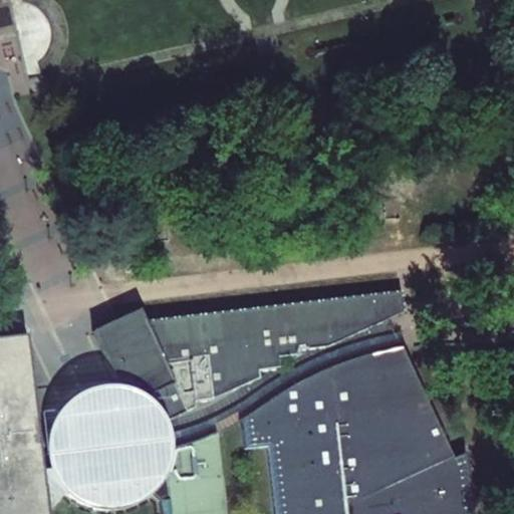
[(403,289),(143,319),(172,384),(134,401),(148,431),(197,408),(196,402),(213,401),(211,384),(222,383),(223,395),(227,394),(259,378),(258,371),(280,369),(278,358),(299,357),(298,350),(327,347),(325,332),(339,330),(342,339),(406,310),(403,289)]
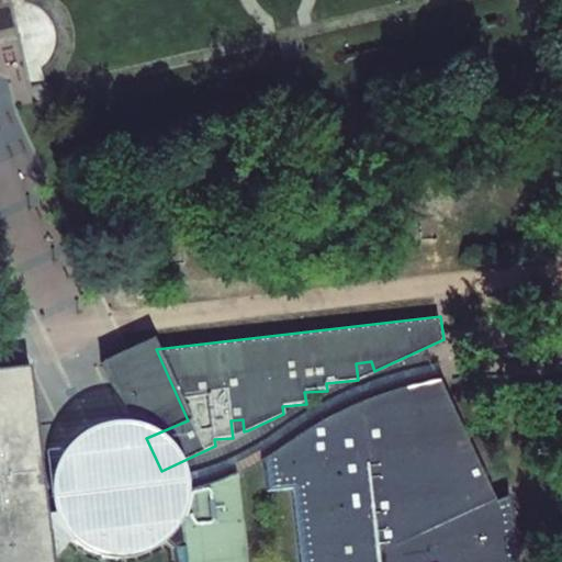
[(150,337),(127,348),(101,361),(138,441),(146,438),(188,420),(156,349),(150,337)]
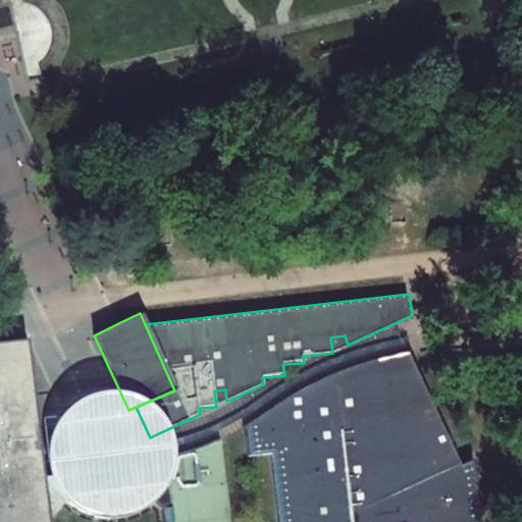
[(165,521),(48,521),(48,515),(43,478),(25,337),(0,341),(0,521),(229,521),(220,437),(200,446),(178,453),(163,505),(165,521)]
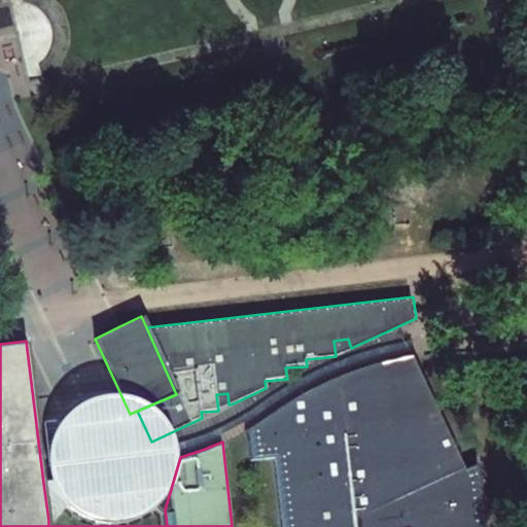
[(272,412),(246,429),(251,462),(274,458),(281,526),(488,526),(481,462),(466,469),(413,355),(402,356),(385,360),(369,364),(353,371),(359,432),(337,435),(334,406),(319,408),(316,386),(291,400),(272,412)]
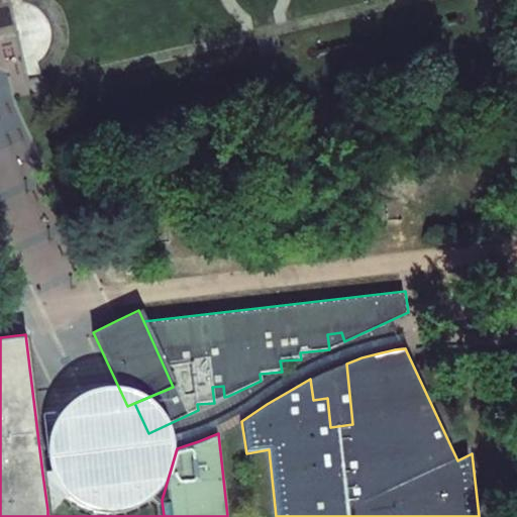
[(102,466),(42,474),(47,510),(65,491),(70,496),(76,500),(84,504),(97,507),(105,508),(117,507),(126,506),(137,501),(151,491),(162,500),(177,448),(151,454),(102,466)]
